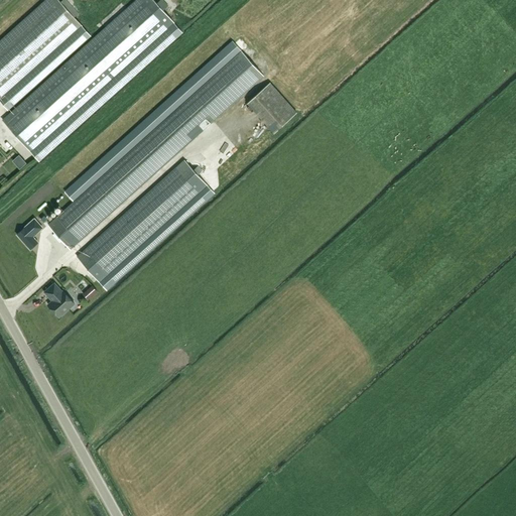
[(0,97),(81,25),(57,0),(46,0),(0,41),(0,97)]
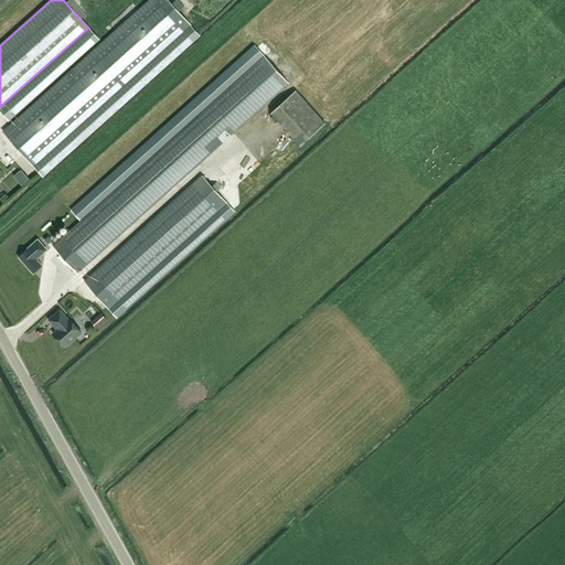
[(167,0),(149,0),(2,132),(40,174),(196,32),(167,0)]
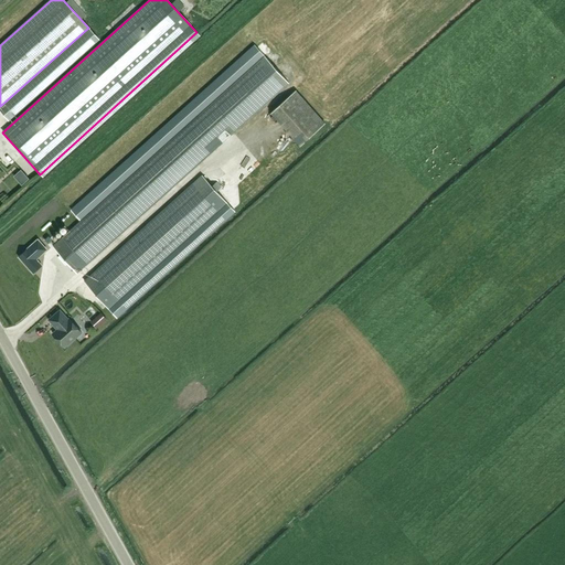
[(264,56),(198,116),(52,246),(76,274),(288,84),(264,56)]
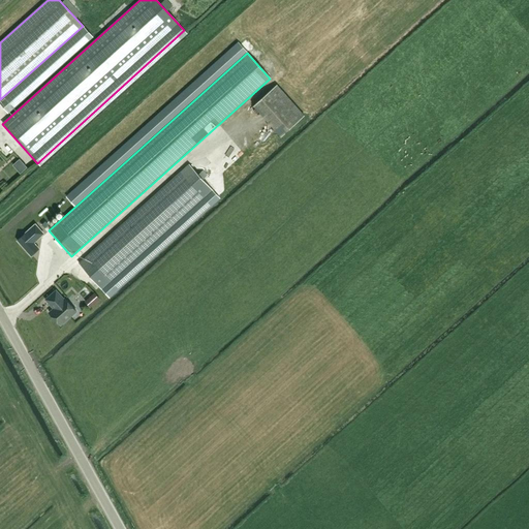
[(276,87),(253,107),(282,138),(305,118),(276,87)]
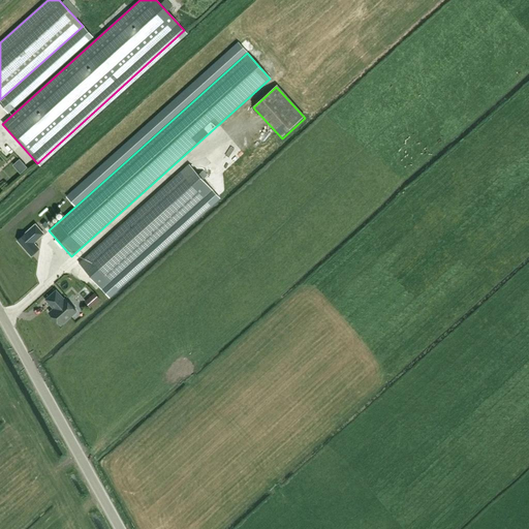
[(20,169),(24,165),(18,158),(12,162),(20,169)]
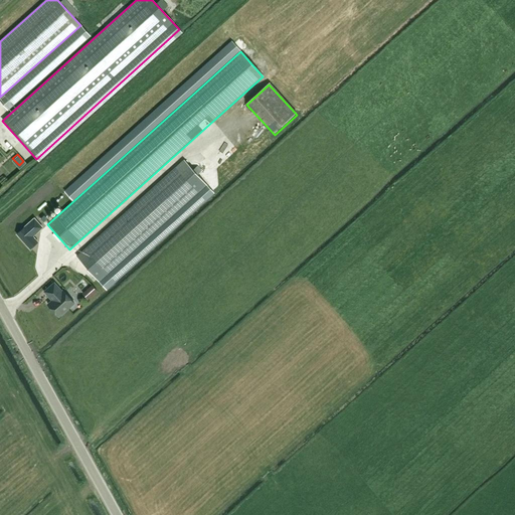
[(76,256),(99,282),(206,185),(184,160),(76,256)]
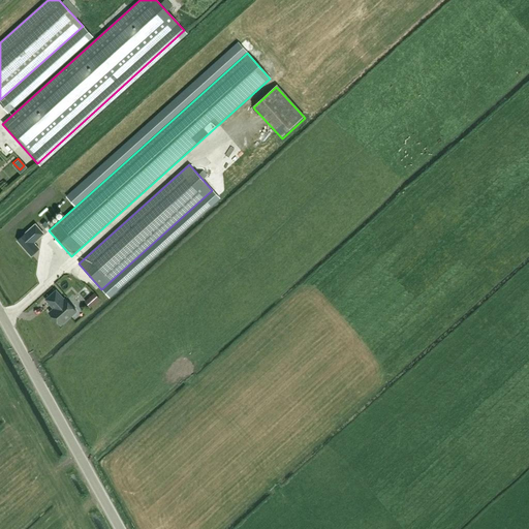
[(35,224),(18,241),(31,256),(38,249),(33,243),(43,234),(35,224)]
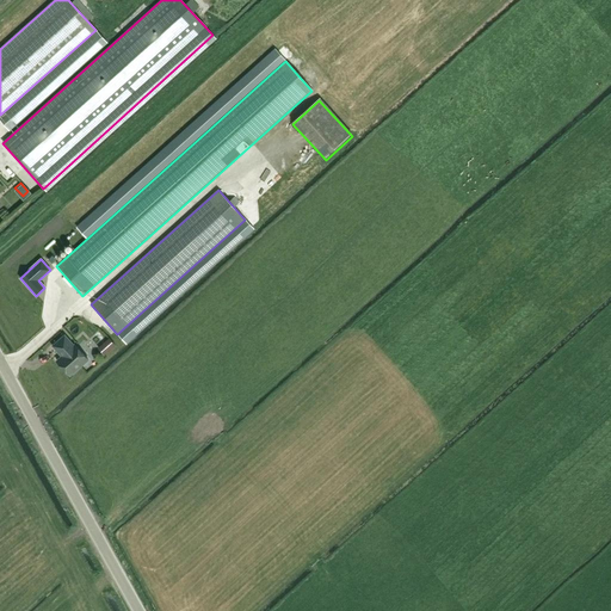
[(53,346),(62,357),(56,362),(69,376),(87,359),(74,345),(73,346),(65,335),(53,346)]
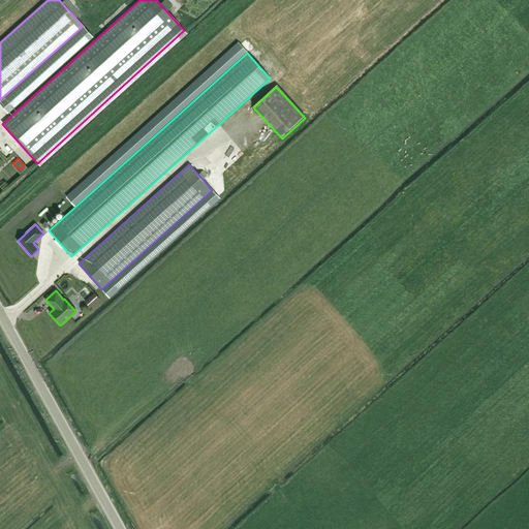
[(90,307),(99,297),(94,291),(84,303),(90,307)]
